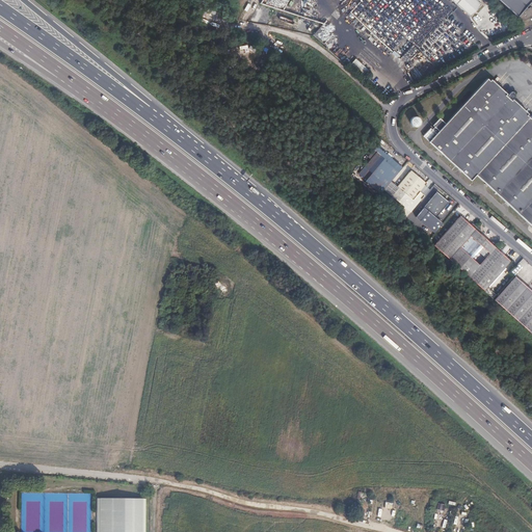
[(474,0),(448,0),(452,3),(449,6),(455,11),(458,8),(470,19),(481,6),(474,0)]
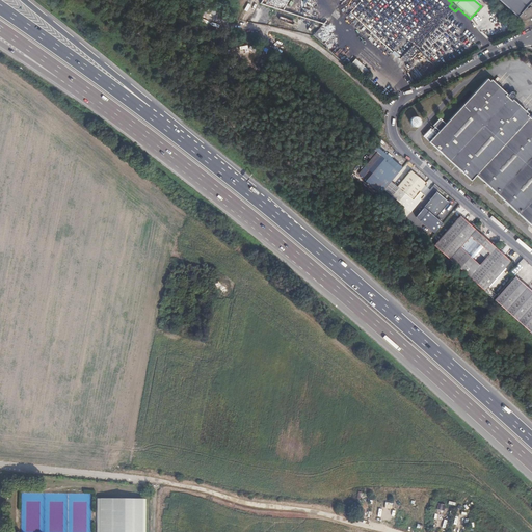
[(499,0),(522,21),(531,18),(531,9),(526,9),(524,7),(530,0),(499,0)]
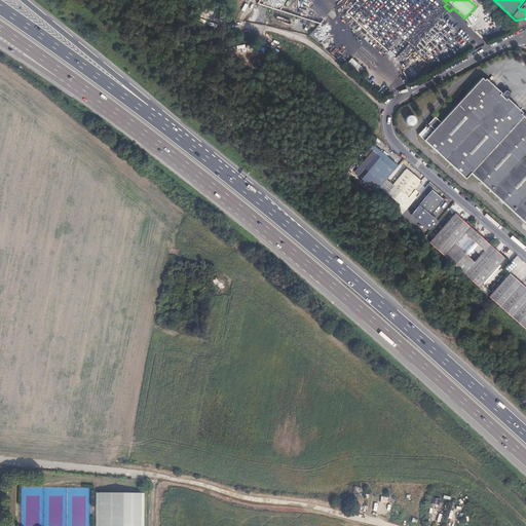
[(286,13),(292,16),(295,9),(290,6),(286,13)]
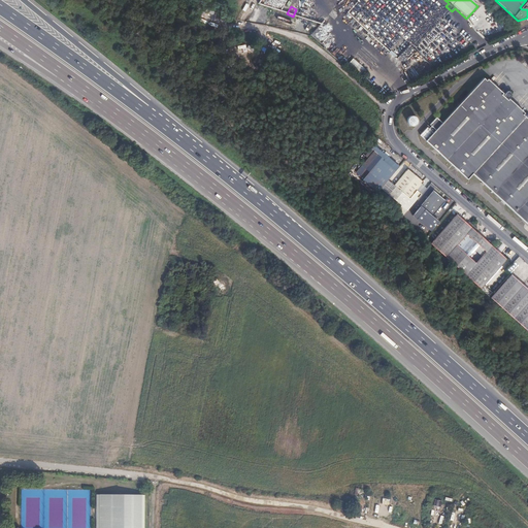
[(365,19),(371,25),(378,18),(371,11),(365,19)]
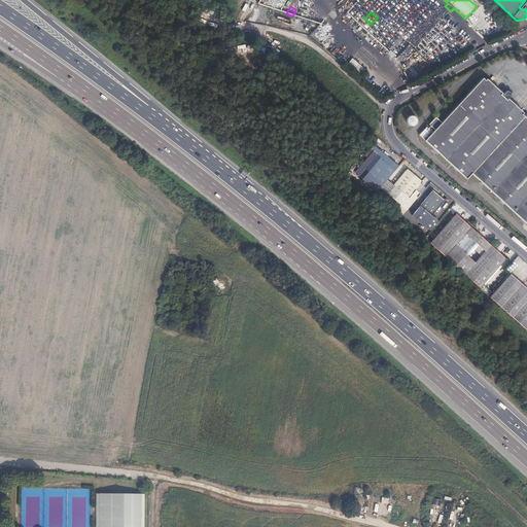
[(360,74),(365,69),(352,57),(348,62),(360,74)]
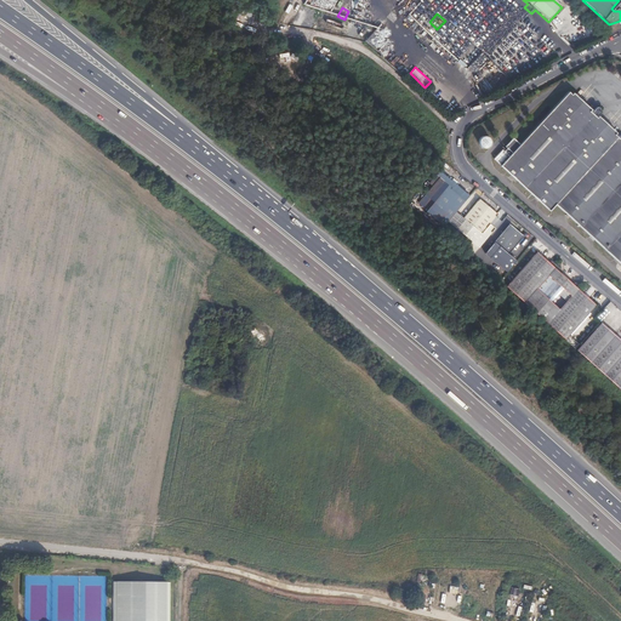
[(593,113),(570,92),(524,140),(518,134),(506,147),(512,154),(501,166),(550,211),(556,205),(620,263),(620,138),(597,118),(602,113),(602,110),(600,109),(599,108),(597,108),(593,113)]
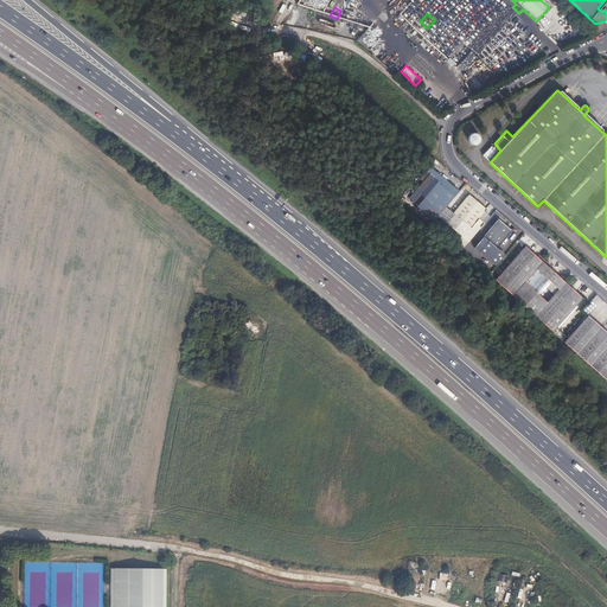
[(465,141),(475,144),(478,131),(467,128),(465,141)]
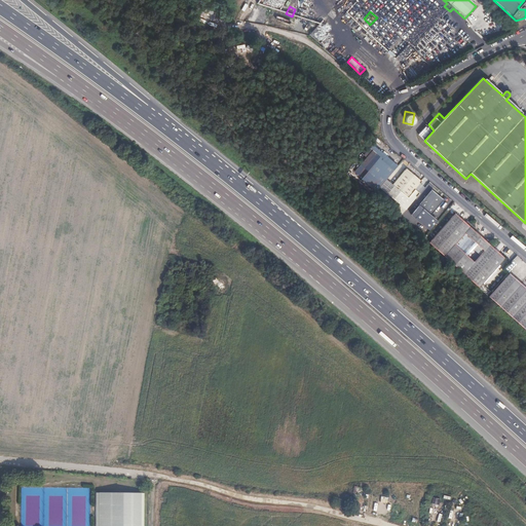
[(377,189),(396,168),(379,155),(381,152),(373,144),(367,151),(369,154),(354,171),(364,180),(365,179),(377,189)]
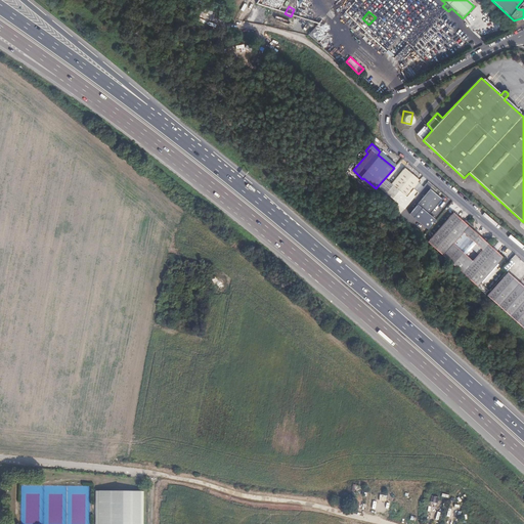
[(420,181),(404,168),(391,184),(406,198),(420,181)]
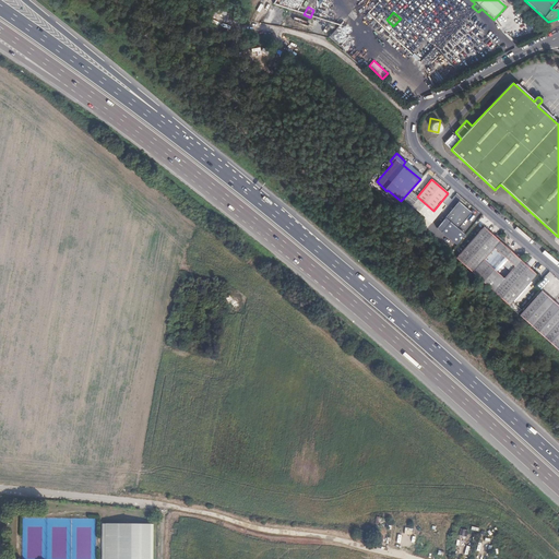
[(459,202),(444,218),(458,229),(472,213),(459,202)]
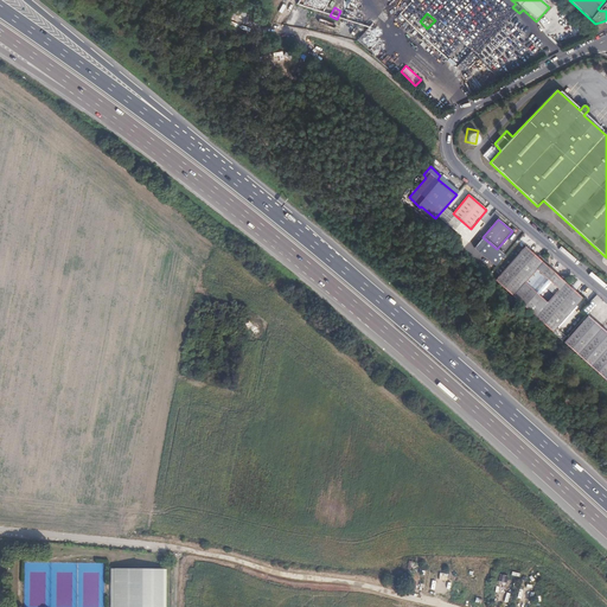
[(496,280),(551,332),(582,298),(570,288),(574,285),(564,276),(558,276),(549,268),(549,262),(540,254),(537,257),(525,247),(512,261),(496,280)]
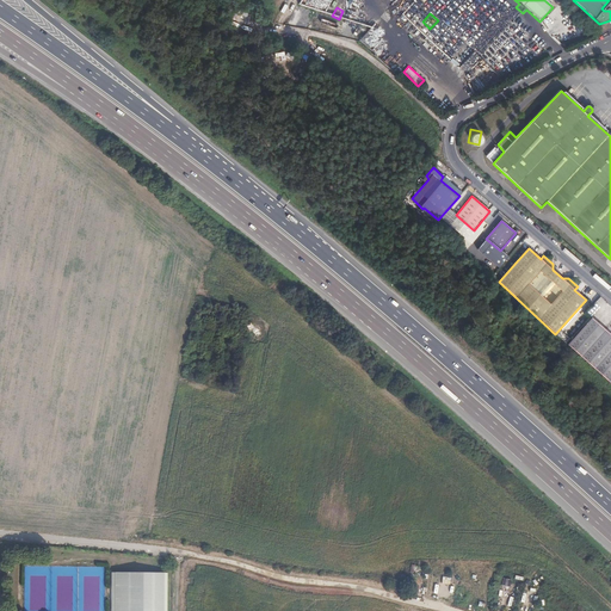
[(610,335),(591,318),(567,345),(598,372),(610,383),(610,335)]
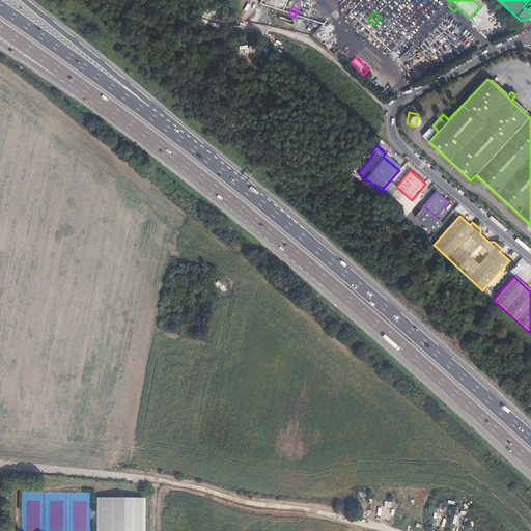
[(95,530),(145,530),(145,498),(98,497),(95,530)]
